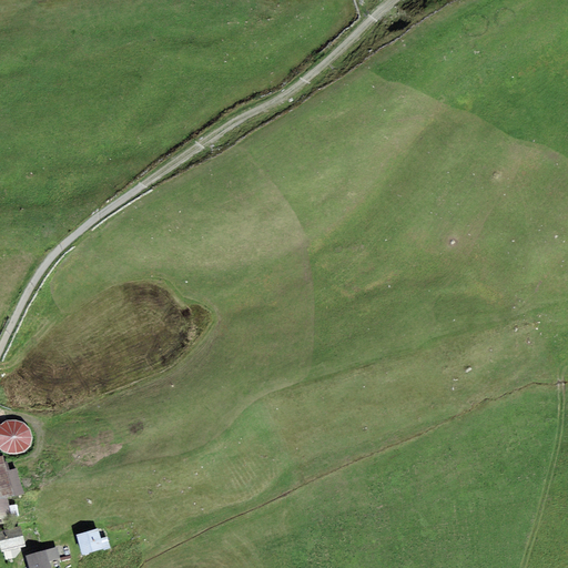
[(1,426),(0,425),(0,452),(17,454),(24,452),(31,446),(32,438),(31,430),(24,423),(16,421),(8,421),(1,426)]
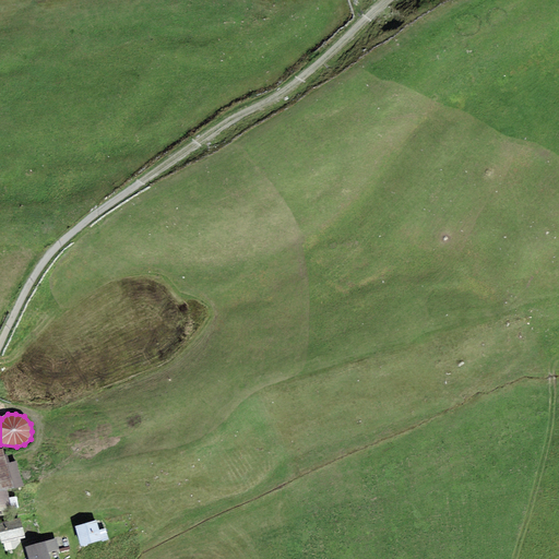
[(2,450),(0,450),(0,511),(19,507),(15,496),(10,498),(8,489),(24,485),(16,460),(7,463),(2,450)]
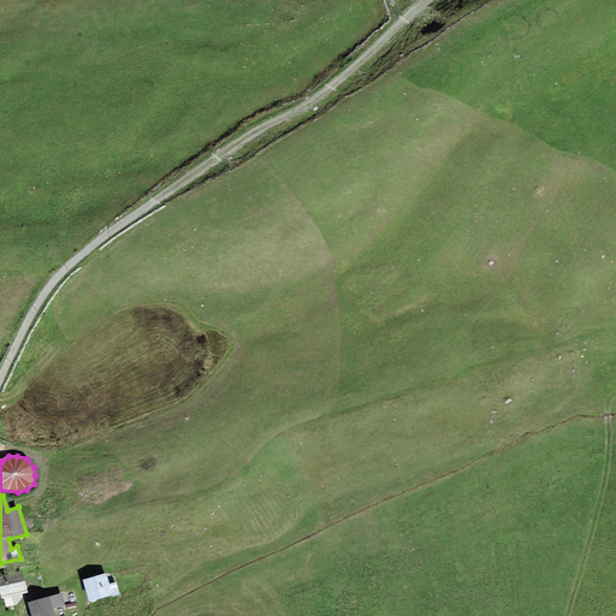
[(106,573),(84,580),(92,602),(118,593),(116,582),(111,584),(106,573)]
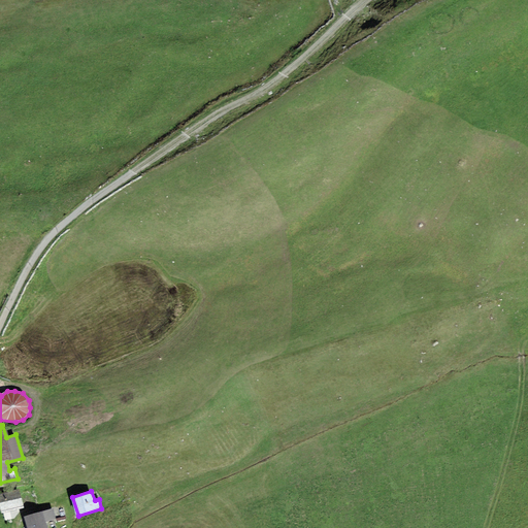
[(19,492),(0,497),(0,509),(1,515),(24,509),(19,492)]
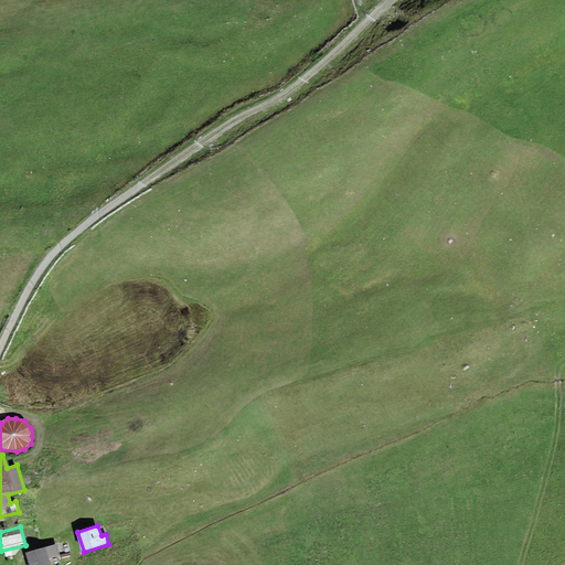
[(53,544),(25,553),(29,564),(51,564),(50,558),(57,555),(53,544)]
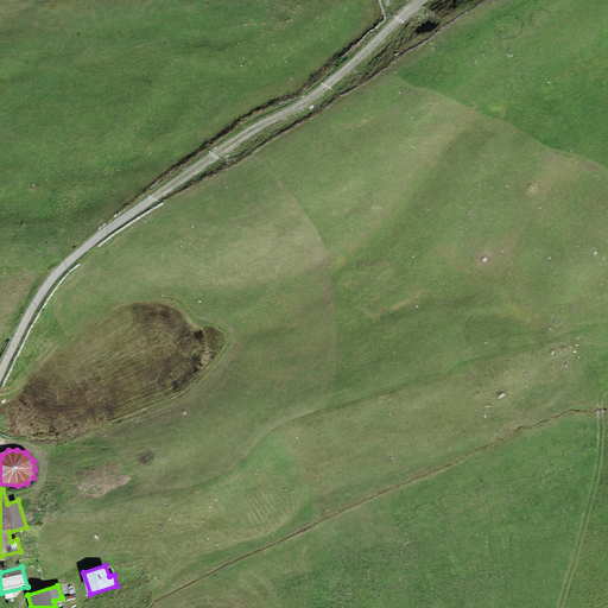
All buildings are outlined.
